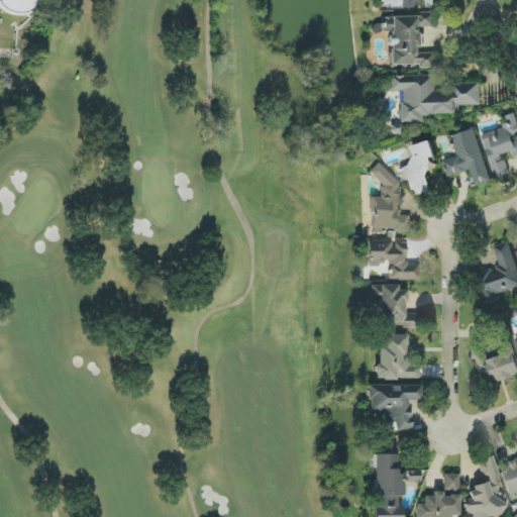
[(391,67),(422,64),(422,69),(438,68),(436,50),(425,52),(423,28),(437,27),(436,12),(421,13),(421,16),(382,19),(382,24),(372,24),(373,33),(389,32),(391,67)]
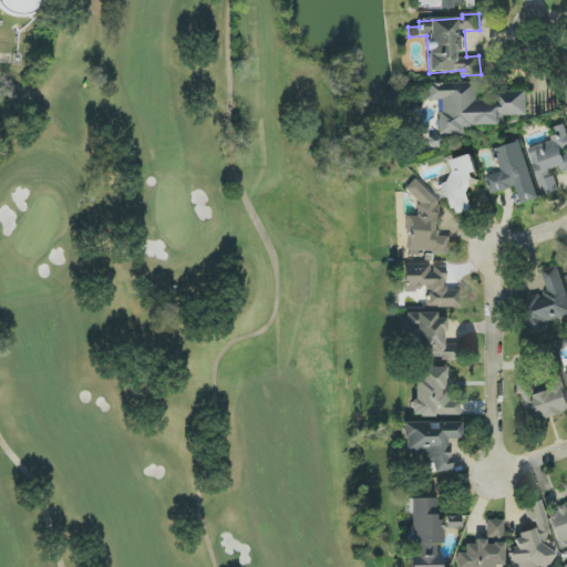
[(527,91),(498,92),(498,100),(477,101),(477,83),(429,83),(430,101),(440,101),(441,135),(465,135),(465,126),(504,125),(504,116),(527,116),(527,91)]
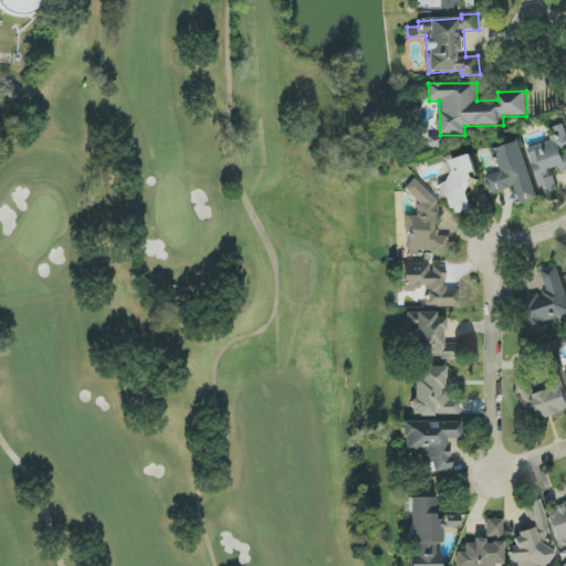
[(528,147),(542,196),(557,191),(552,169),(561,167),(563,174),(565,171),(565,132),(564,125),(555,127),(558,138),(528,147)]
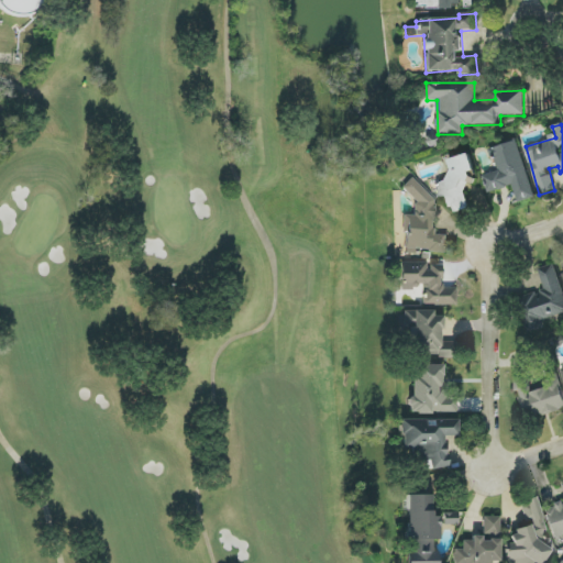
[(490,148),(497,172),(484,176),(488,194),(514,187),(518,202),(534,198),(518,141),(490,148)]
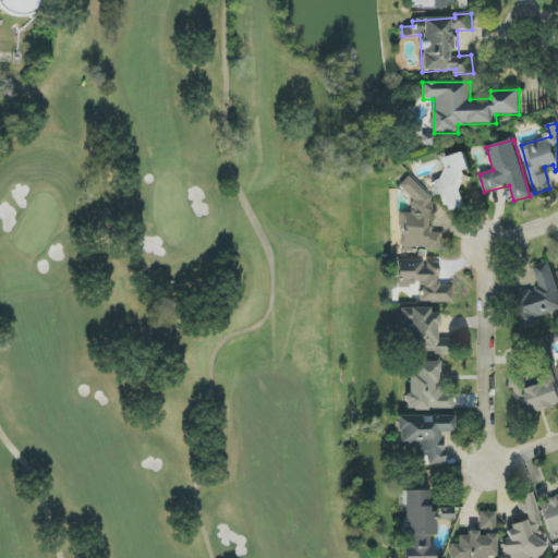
[(466,207),(460,183),(470,181),(466,170),(470,169),(465,153),(444,159),(449,179),(432,183),(435,197),(444,194),(449,211),(466,207)]
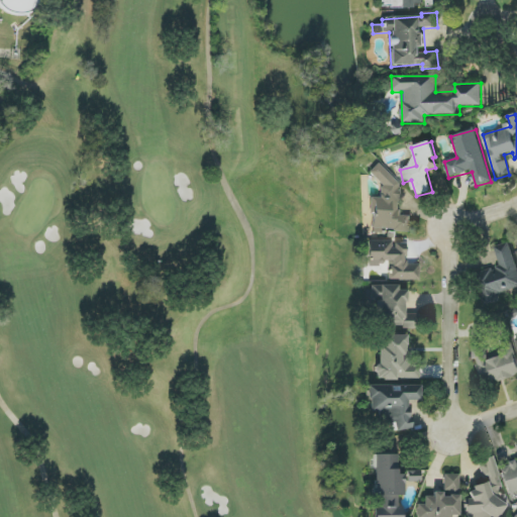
[(410,231),(411,216),(399,215),(401,174),(377,173),(376,198),(372,198),(370,233),(381,233),(381,230),(410,231)]
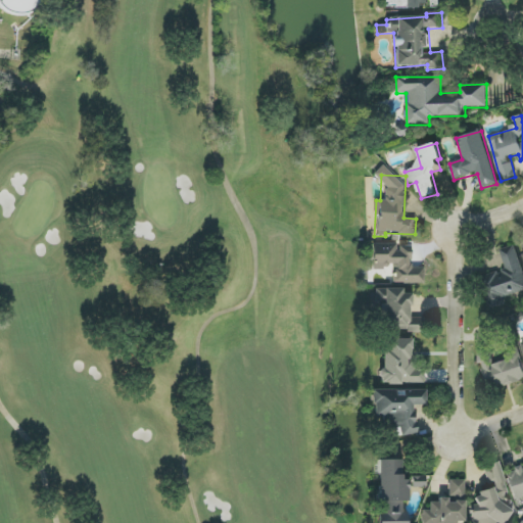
[(392,283),(423,283),(423,268),(410,268),(410,246),(397,246),(397,244),(371,243),(371,268),(393,268),(392,283)]
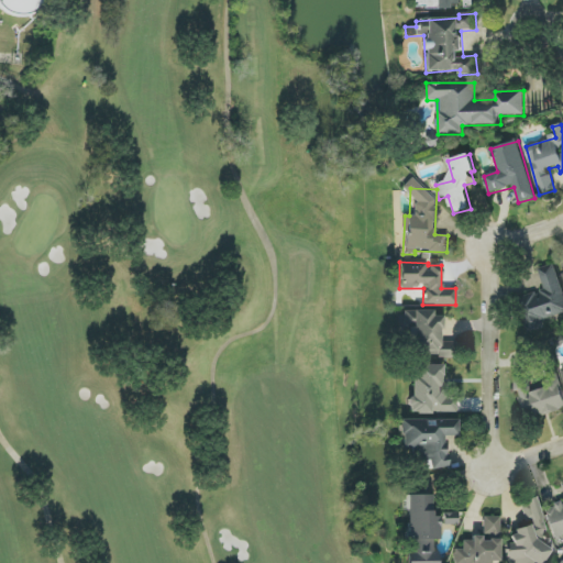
[(544,291),(517,299),(527,333),(547,328),(544,320),(562,315),(562,291),(555,264),(539,269),(544,291)]
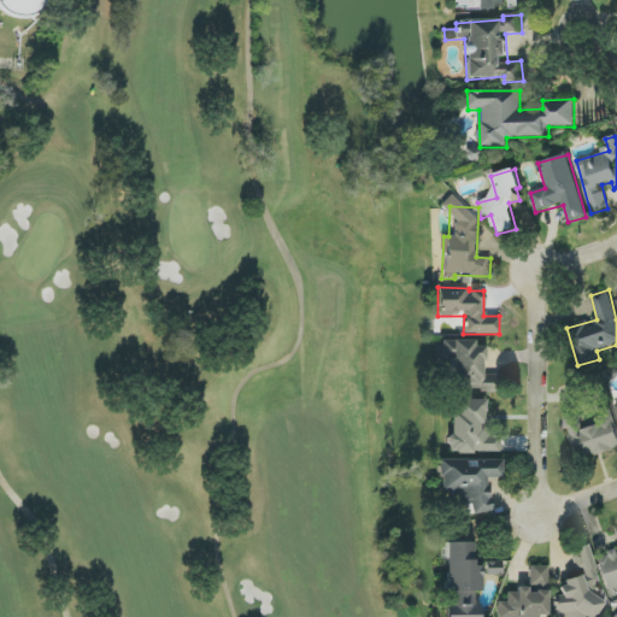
[(498,375),(483,375),(483,346),(474,347),(474,340),(445,341),(446,391),(499,391),(498,375)]
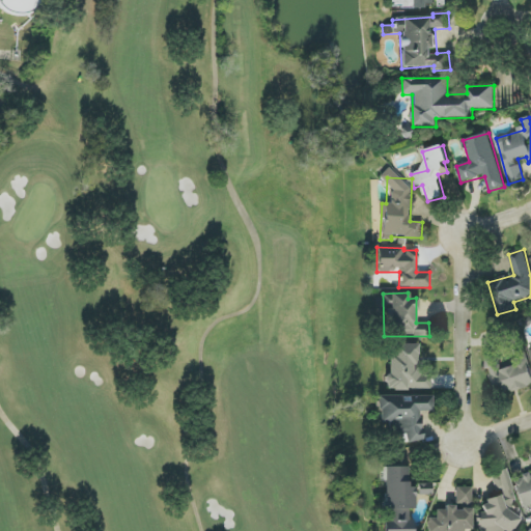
[(416,344),(388,344),(387,389),(430,390),(430,372),(415,372),(416,344)]
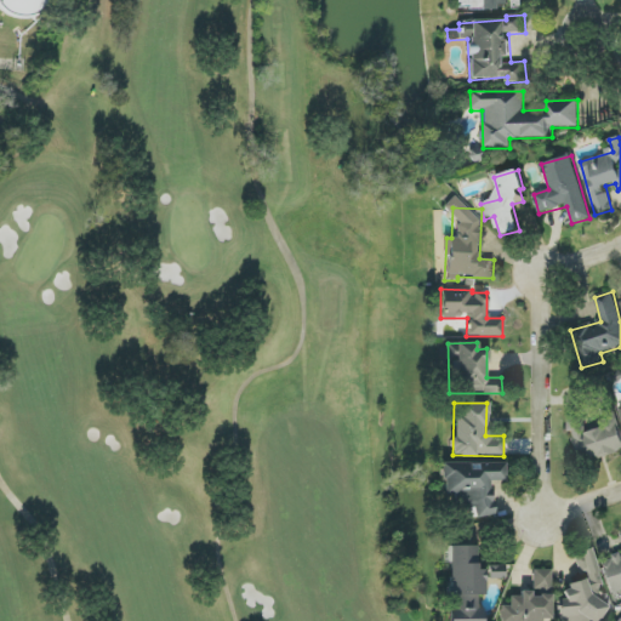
[(565,414),(582,463),(620,449),(620,433),(611,406),(597,411),(602,426),(588,431),(580,408),(565,414)]
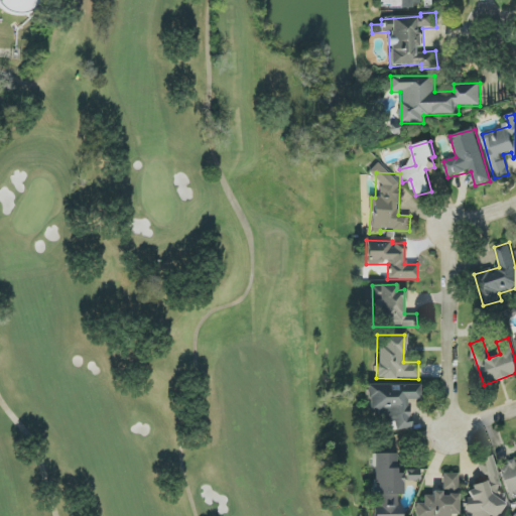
[(418,385),(367,385),(367,411),(379,411),(379,420),(388,420),(388,430),(408,430),(407,400),(418,400),(418,385)]
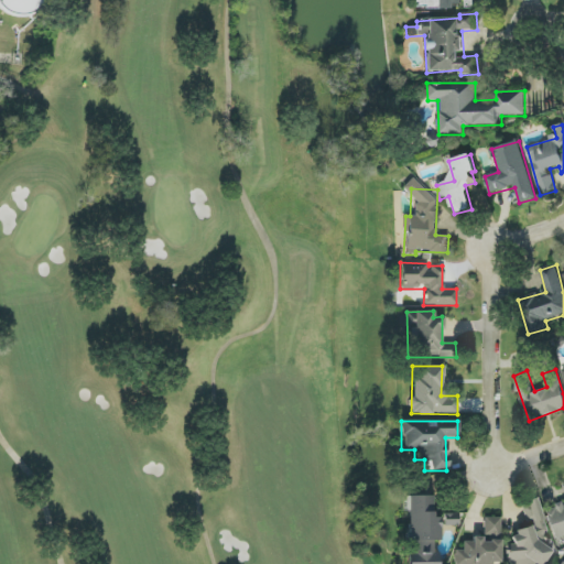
[(563,537),(563,485),(563,486),(563,506),(546,511),(555,540),(563,537)]
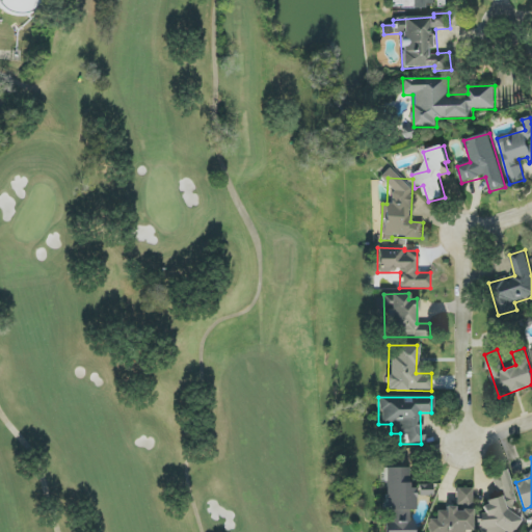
[(383,531),(411,531),(411,521),(406,521),(406,510),(415,510),(415,488),(406,488),(406,468),(383,468),(383,531)]
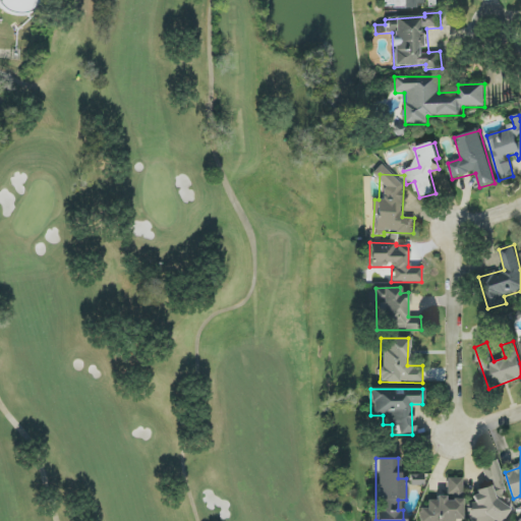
[(468,520),(503,520),(502,514),(509,512),(496,460),(481,463),(488,488),(471,493),(473,503),(465,505),(468,520)]
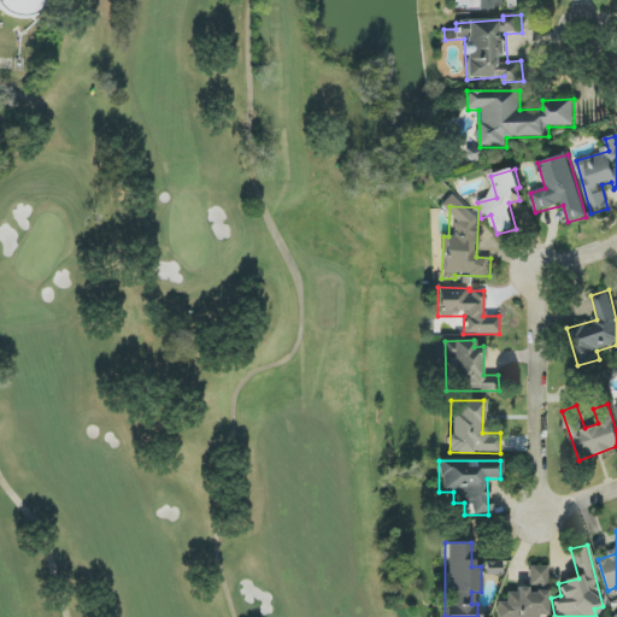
[(546,616),(547,566),(530,566),(530,587),(516,587),(516,593),(506,593),(506,603),(498,603),(498,616),(546,616)]
